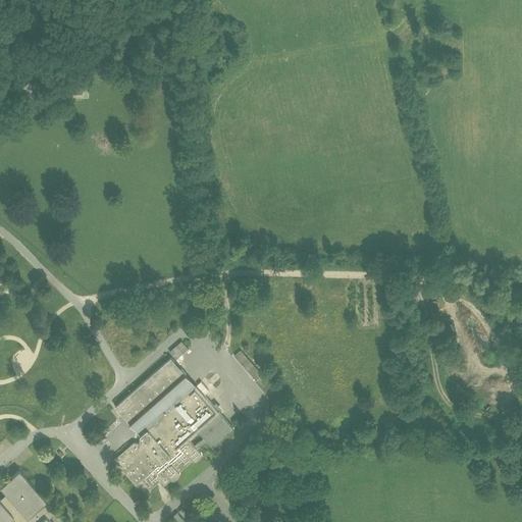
[(82,94),(82,82),(63,82),(63,94),(82,94)]
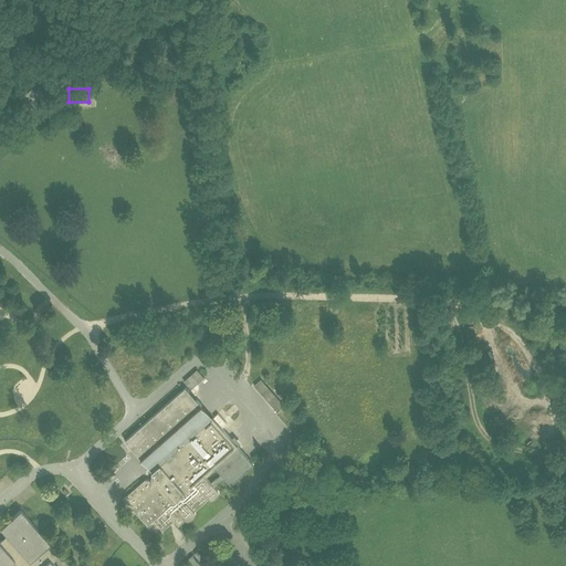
[(104,108),(84,109),(84,118),(105,117),(104,108)]
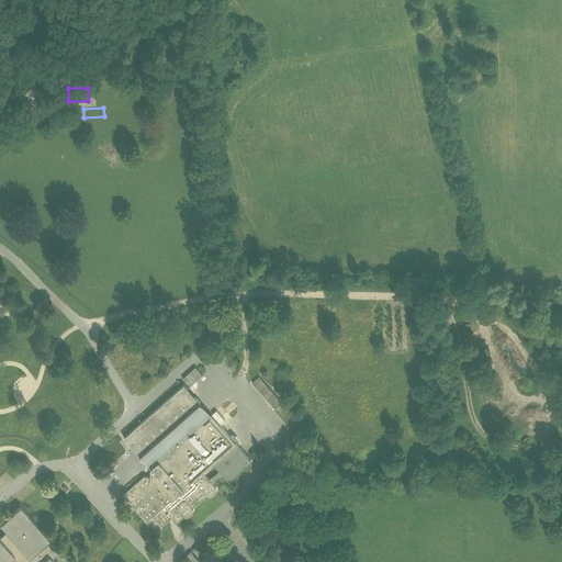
[(145,358),(138,346),(126,351),(133,364),(145,358)]
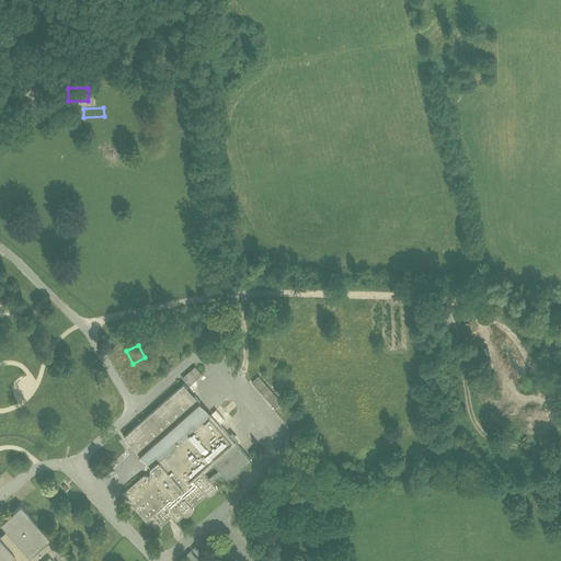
[(198,366),(186,377),(195,387),(207,376),(198,366)]
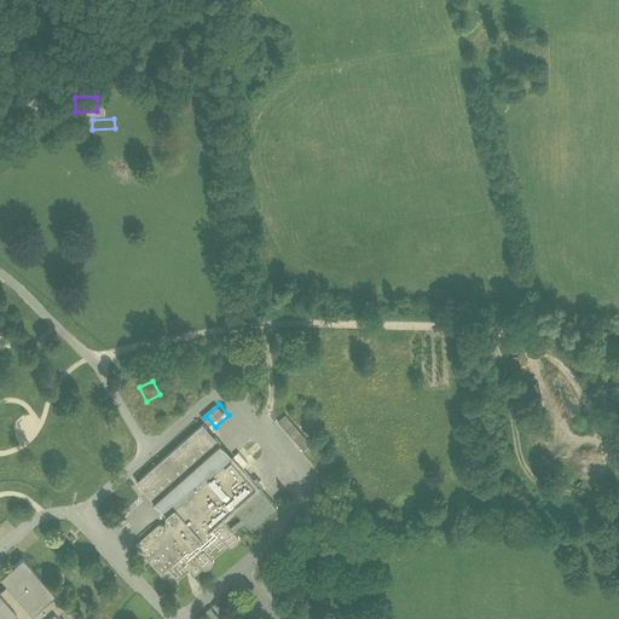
[(84,438),(88,434),(91,438),(114,422),(109,416),(93,428),(91,426),(81,433),(84,438)]
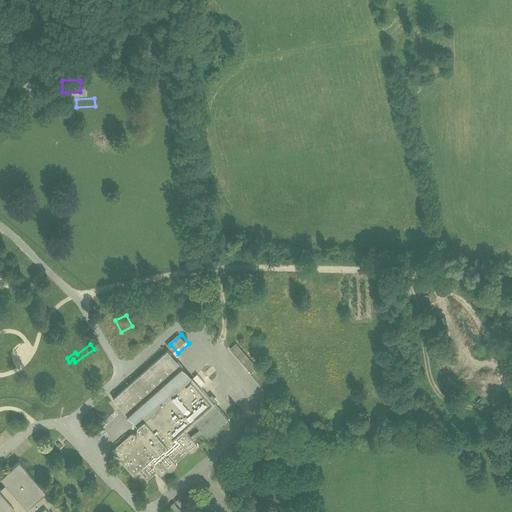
[(113,398),(120,406),(137,426),(137,434),(131,433),(112,450),(133,475),(139,470),(147,480),(157,470),(161,475),(167,469),(168,470),(169,470),(171,470),(173,470),(174,468),(176,466),(176,465),(176,464),(176,463),(176,462),(188,451),(189,451),(190,452),(192,452),(193,451),(194,451),(196,450),(197,448),(197,447),(198,445),(197,444),(185,430),(194,423),(209,439),(230,421),(168,350),(113,398)]
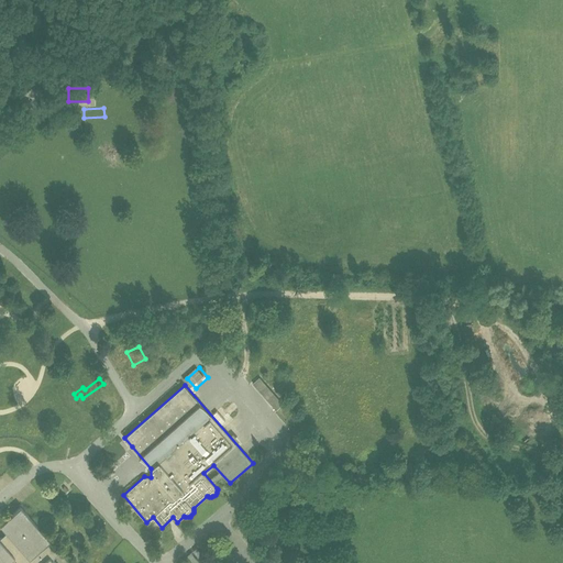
[(74,439),(86,434),(85,431),(80,432),(77,423),(68,427),(74,439)]
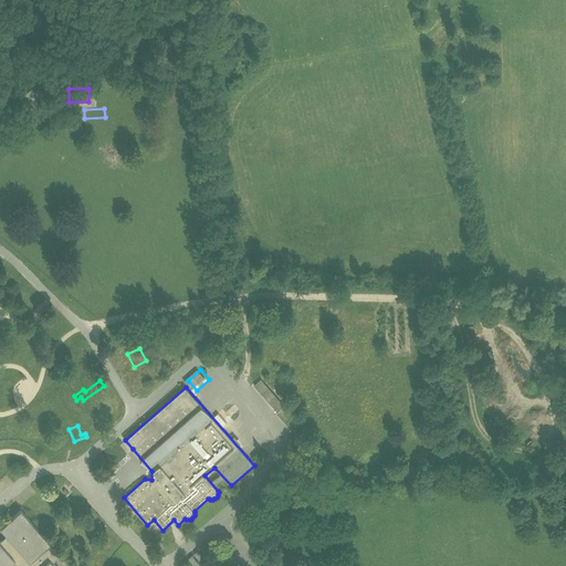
[(0,565),(55,565),(52,562),(59,556),(20,510),(0,526),(0,527),(6,535),(0,540),(0,565)]
